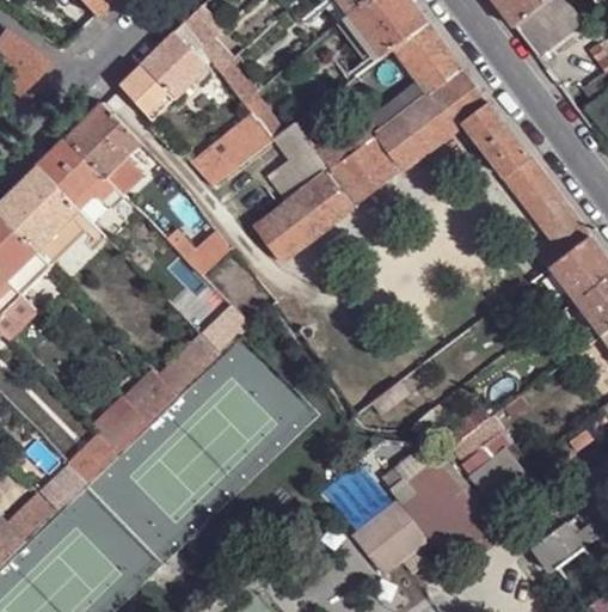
[(110,0),(75,0),(92,18),(110,0)]
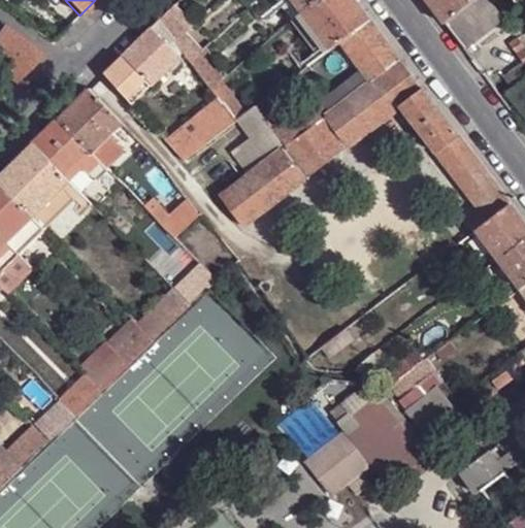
[(313,0),(291,0),(300,11),(313,0)]
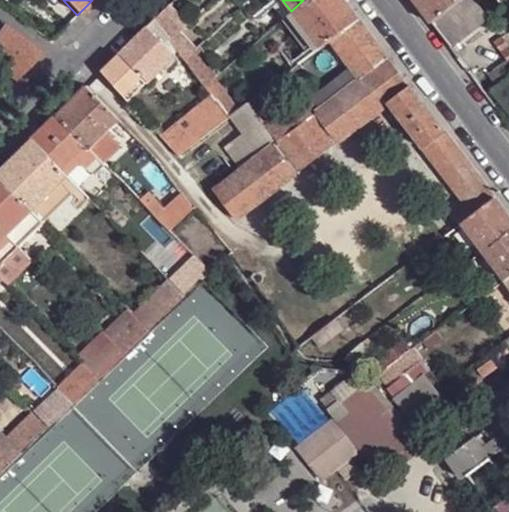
[(303,0),(291,11),(318,47),(328,39),(356,19),(342,0),(303,0)]
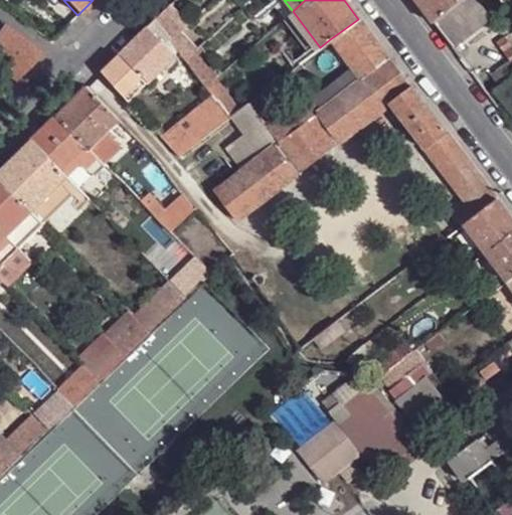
[(413,0),(430,21),(457,0),(413,0)]
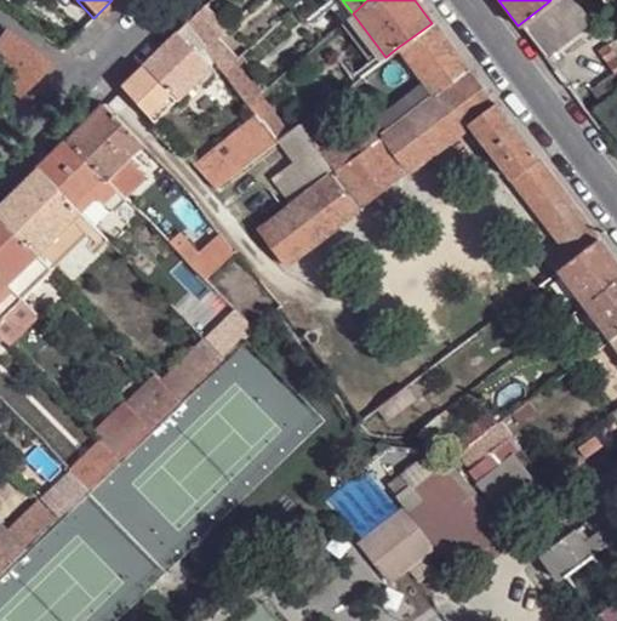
[(550,0),(518,26),(542,56),(589,21),(573,0),(550,0)]
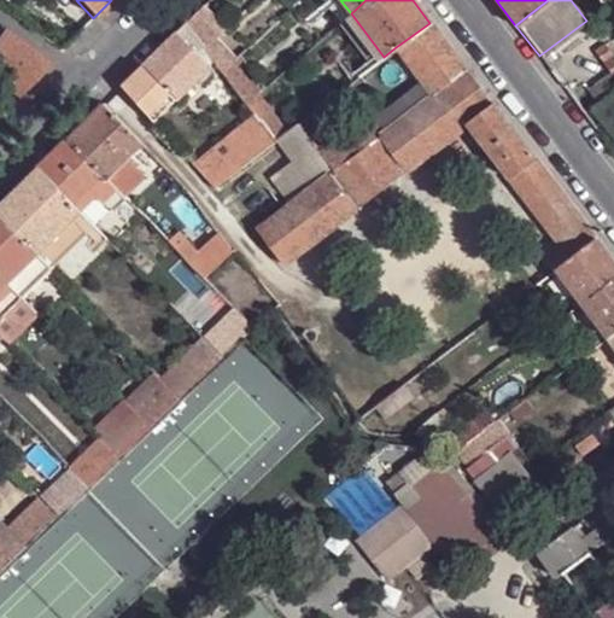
[(333,3),(326,10),(337,25),(344,18),(333,3)]
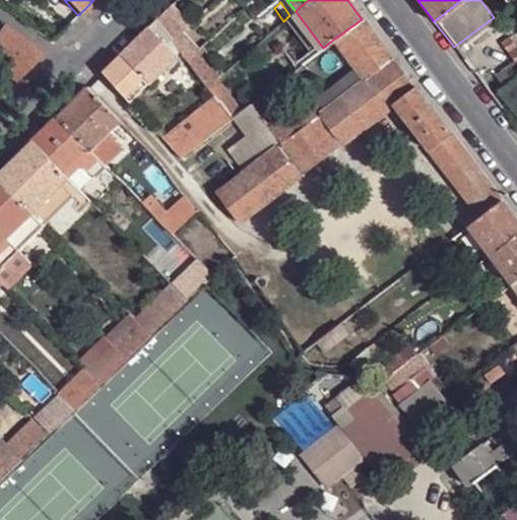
[(169,4),(154,19),(164,31),(169,39),(178,31),(184,25),(169,4)]
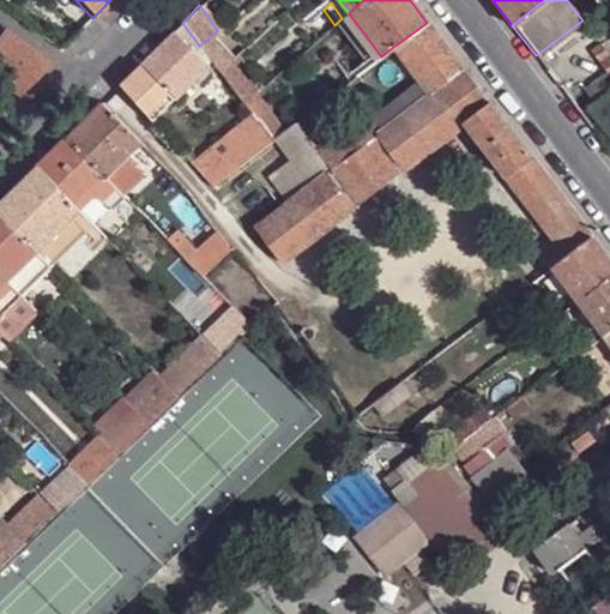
[(372,55),(375,61),(381,56),(349,13),(342,18),(334,25),(362,62),(372,55)]
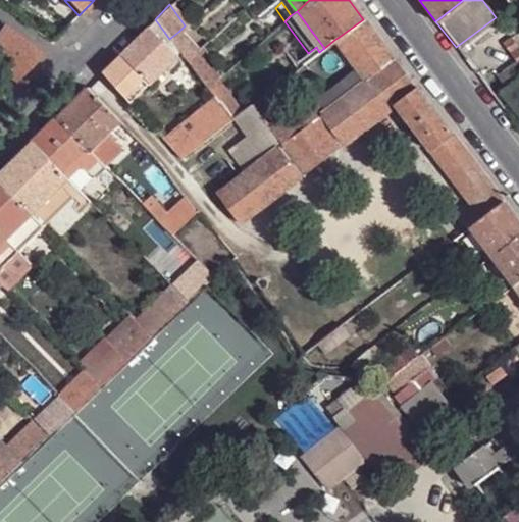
[(155,19),(147,28),(158,38),(164,32),(155,19)]
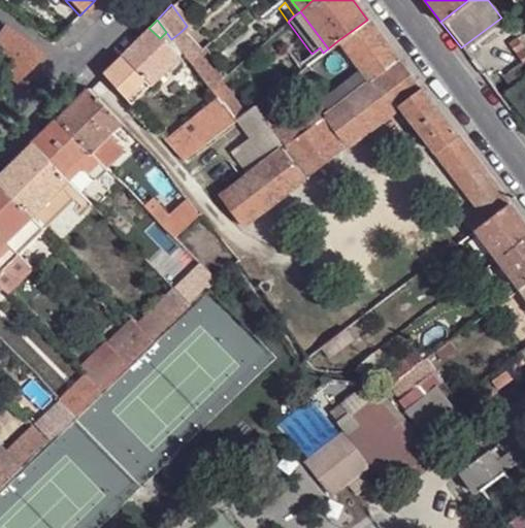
[(398,59),(367,20),(338,40),(365,76),(368,80),(398,59)]
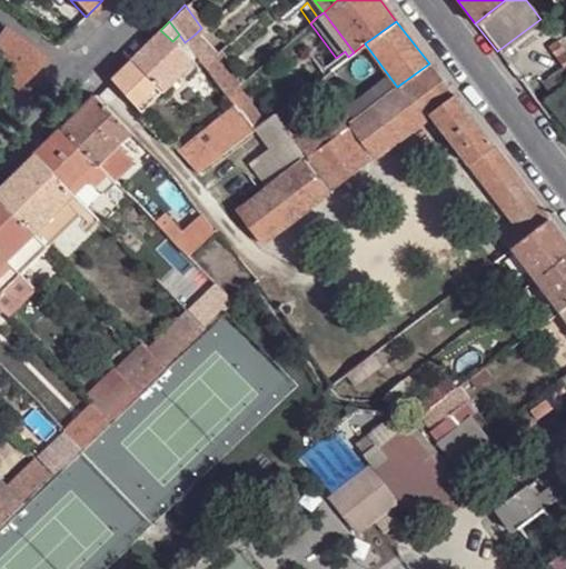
[(1,30),(0,31),(0,77),(7,82),(13,88),(42,60),(1,30)]
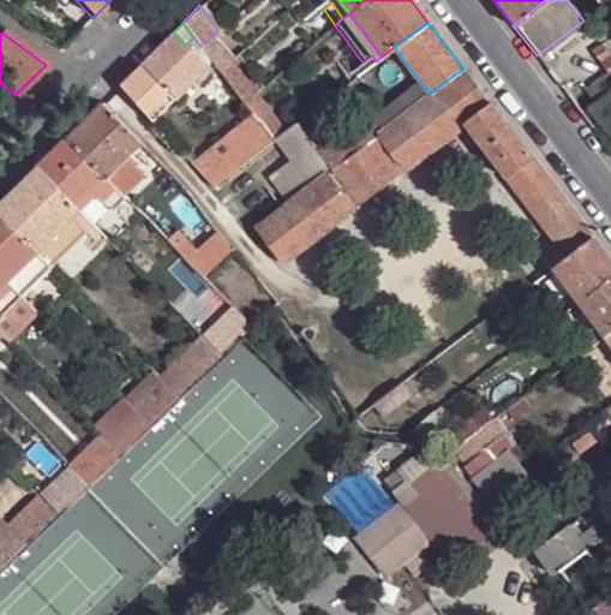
[(172,99),(205,66),(186,45),(173,33),(138,65),(172,99)]
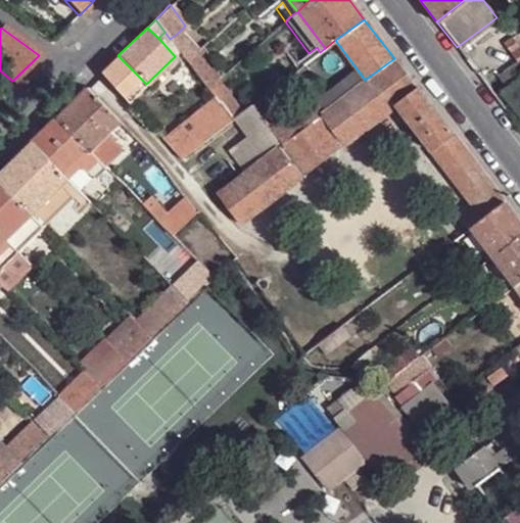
[(170,39),(186,59),(194,52),(179,32),(170,39)]
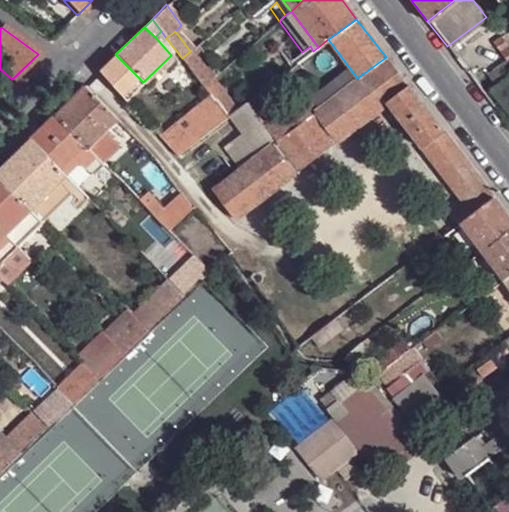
[(508,61),(508,47),(501,36),(494,41),(506,58),(508,61)]
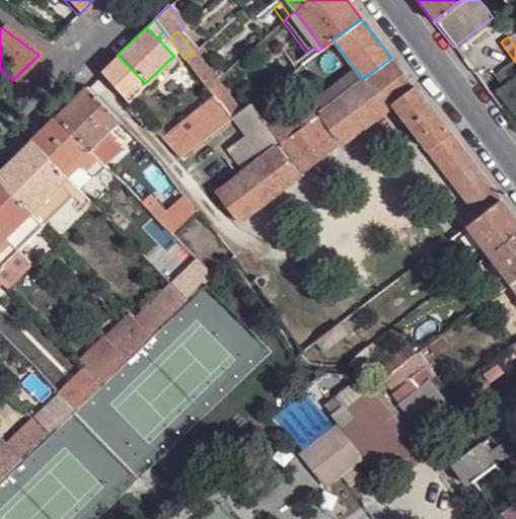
[(193,52),(185,59),(199,78),(203,85),(212,78),(207,71),(193,52)]
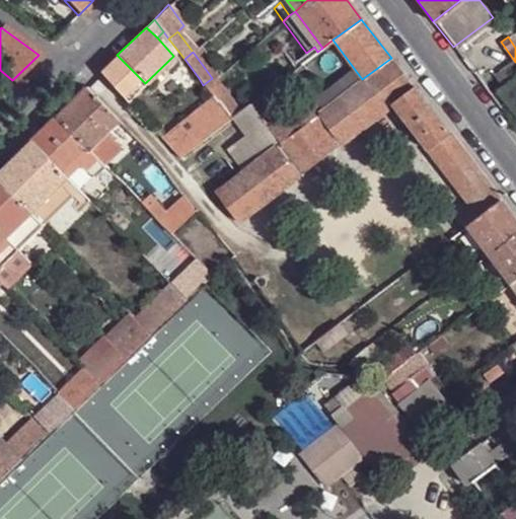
[(117,55),(100,71),(128,100),(145,83),(117,55)]
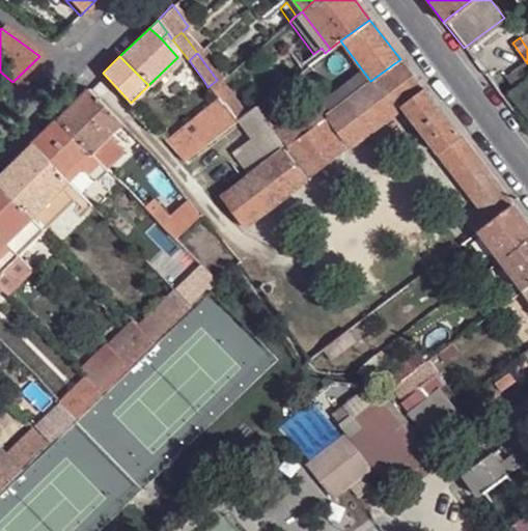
[(422,88),(400,59),(370,81),(362,87),(331,112),(320,96),(272,134),(251,108),(243,114),(232,120),(265,162),(219,197),(242,227),(399,106),(422,88)]
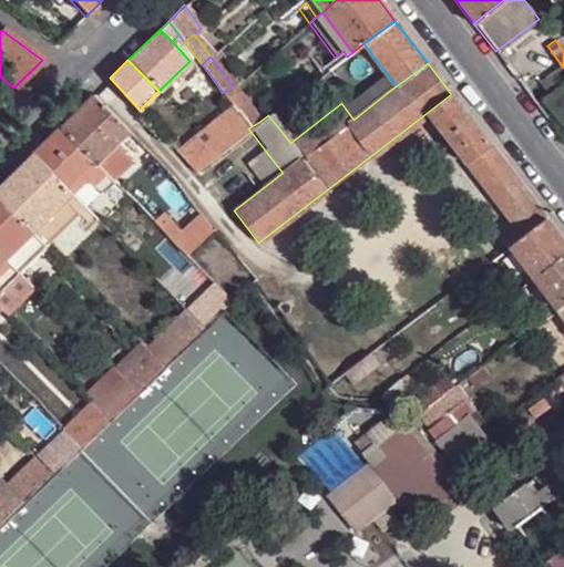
[(563,68),(561,64),(539,81),(547,93),(563,80),(563,68)]
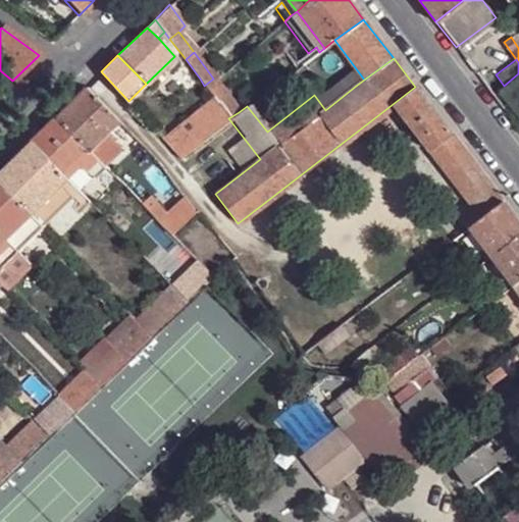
[(213,79),(219,73),(214,67),(208,71),(213,79)]
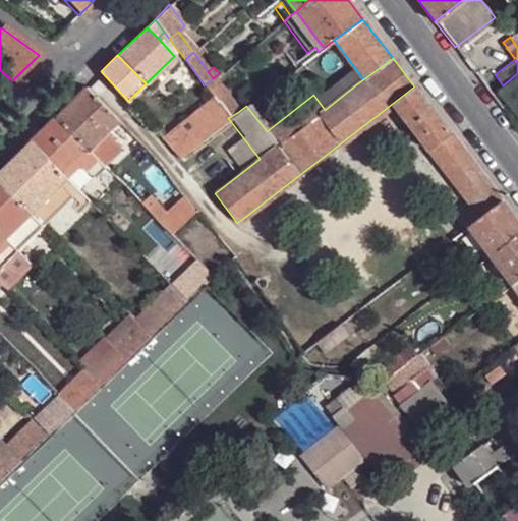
[(363,79),(360,75),(352,81),(355,85),(363,79)]
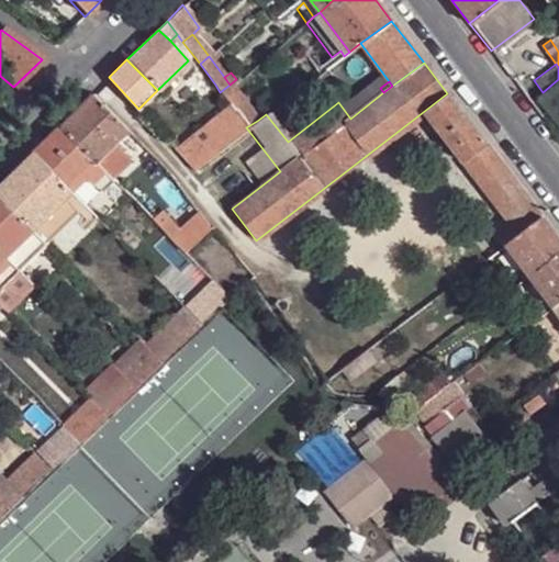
[(246,127),(257,121),(230,85),(220,92),(224,97),(246,127)]
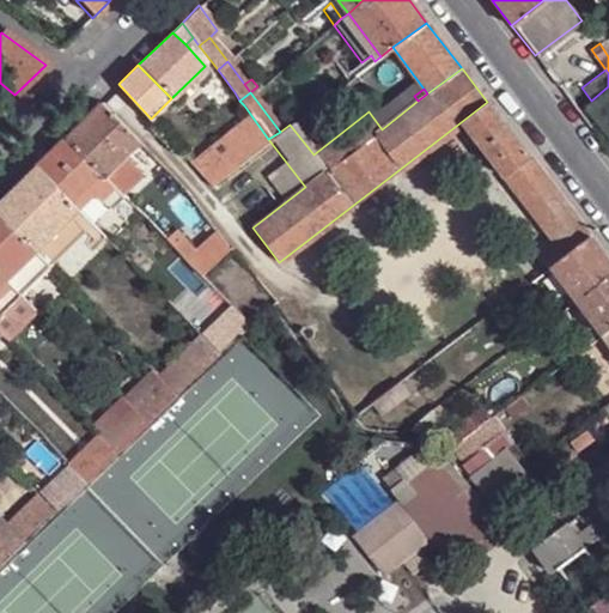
[(487,102),(461,122),(504,178),(505,177),(530,158),(487,102)]
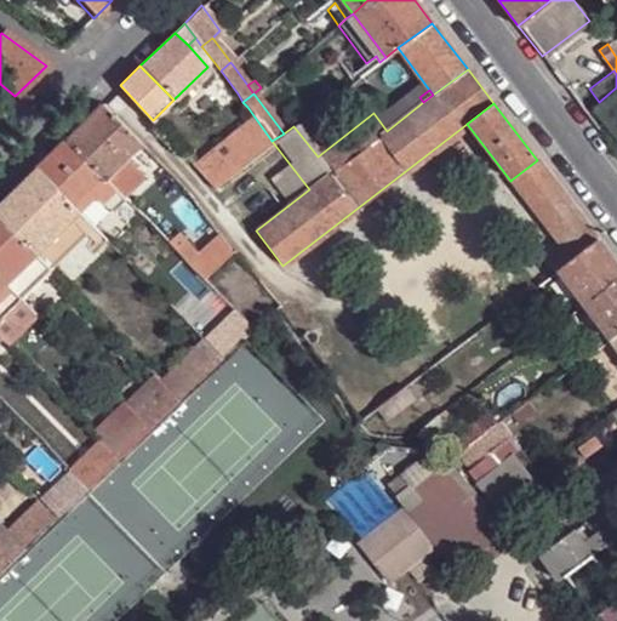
[(100,106),(66,138),(104,178),(116,165),(138,144),(100,106)]
